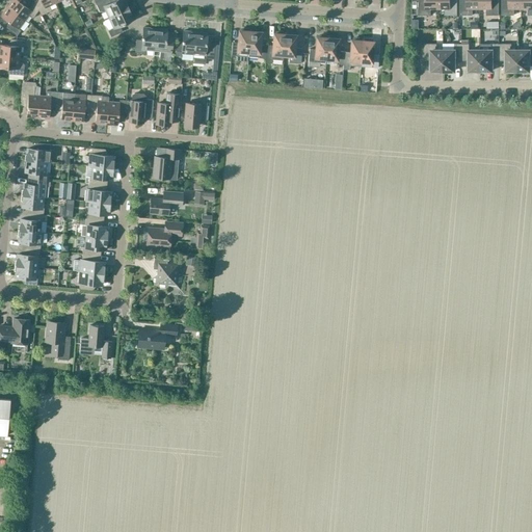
[(9,6),(8,8),(25,21),(28,16),(32,19),(38,10),(34,2),(33,0),(20,0),(19,2),(16,0),(11,0),(9,4),(9,6)]
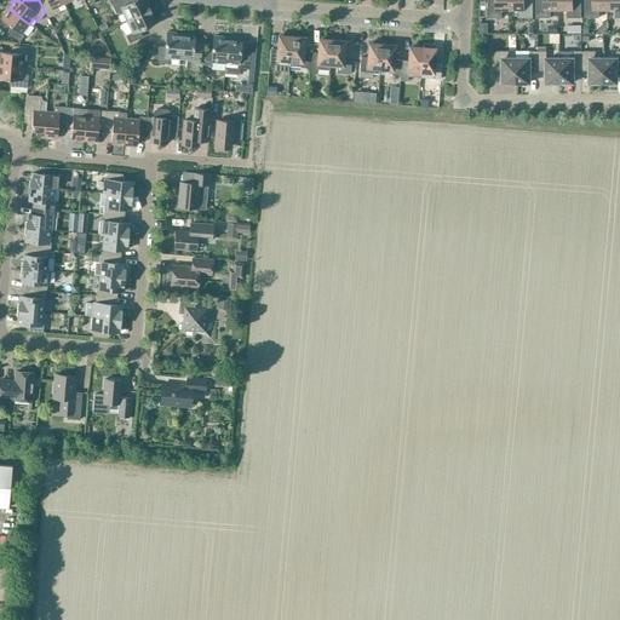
[(44,0),(40,3),(45,12),(47,18),(59,12),(57,7),(63,5),(61,0),(44,0)]
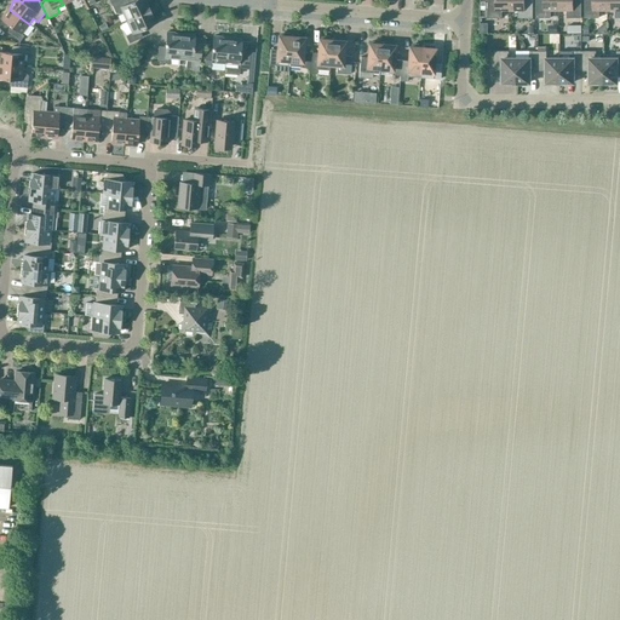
[(108,0),(110,4),(115,15),(118,13),(120,15),(122,13),(126,21),(149,10),(145,4),(144,4),(142,0),(108,0)]
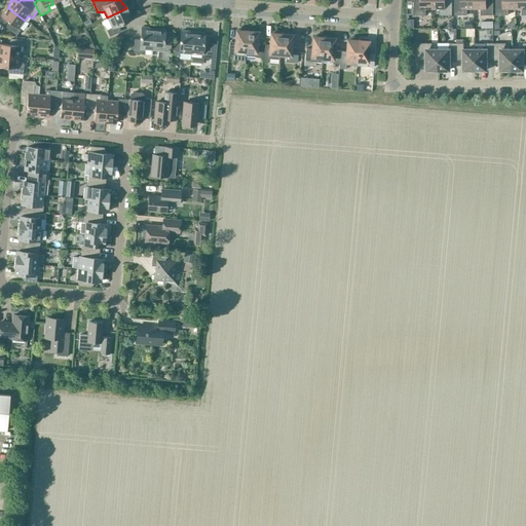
[(433,8),(431,0),(419,0),(420,0),(413,0),(413,15),(425,15),(425,8),(433,8)]
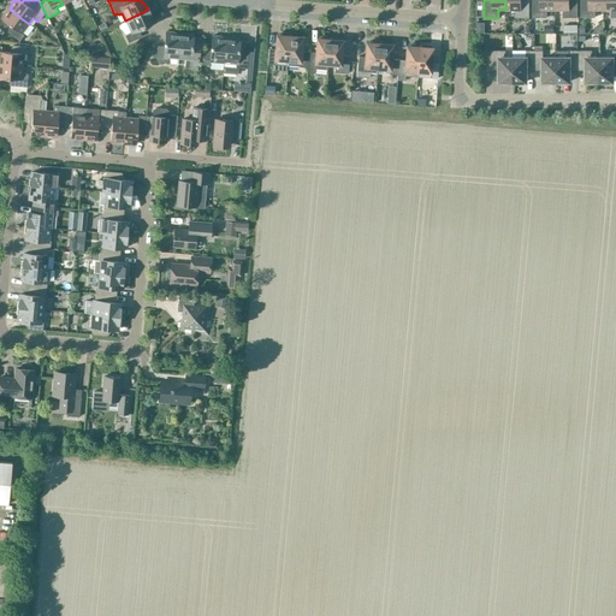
[(505,0),(507,10),(514,10),(515,18),(528,18),(528,0),(521,0),(520,0),(505,0)]
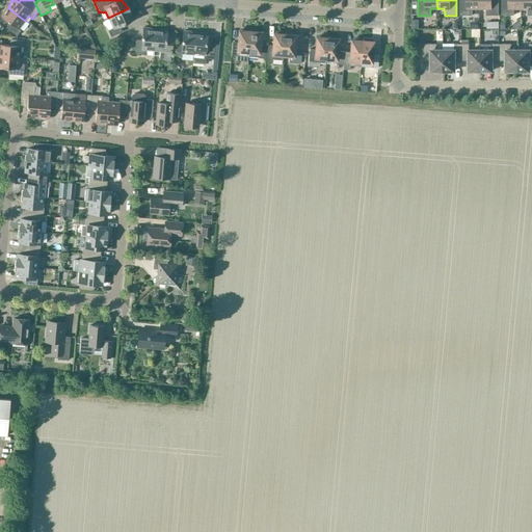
[(479,8),(478,0),(466,0),(467,0),(459,0),(459,16),(472,16),(472,8),(479,8)]
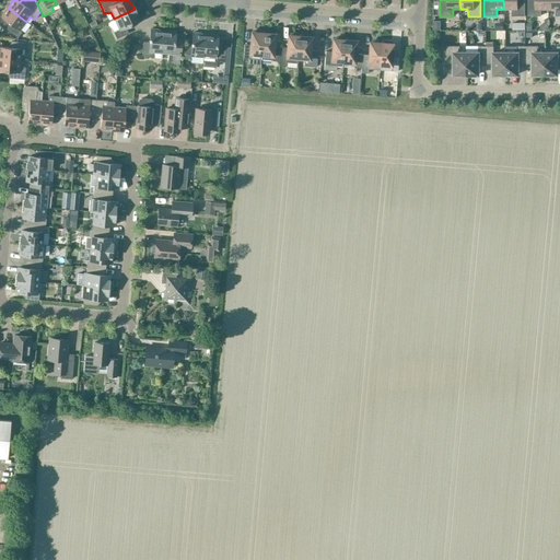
[(503,0),(504,9),(512,9),(512,16),(524,16),(524,0),(517,0),(516,0),(503,0)]
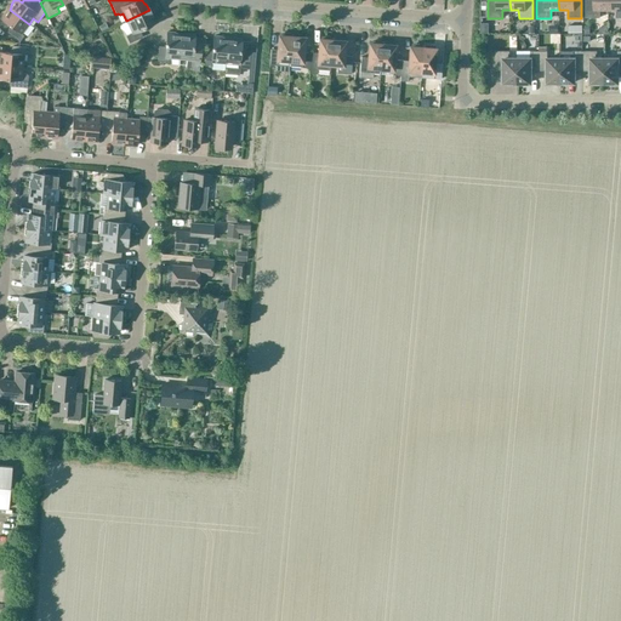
[(608,10),(607,0),(592,0),(593,0),(585,0),(585,18),(599,18),(599,10),(608,10)]
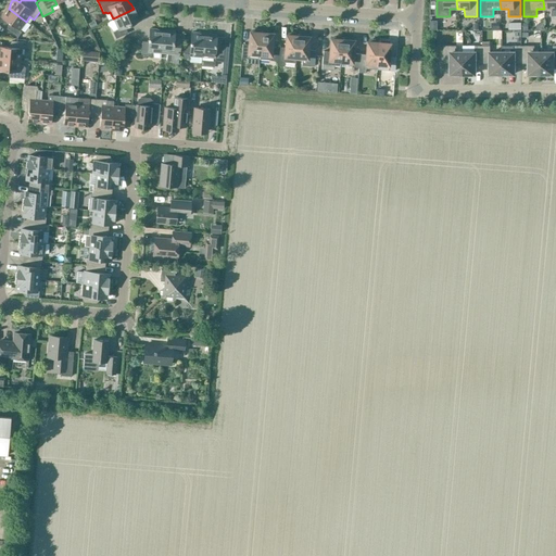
[(555,0),(543,0),(544,9),(552,9),(552,16),(555,15),(555,0)]
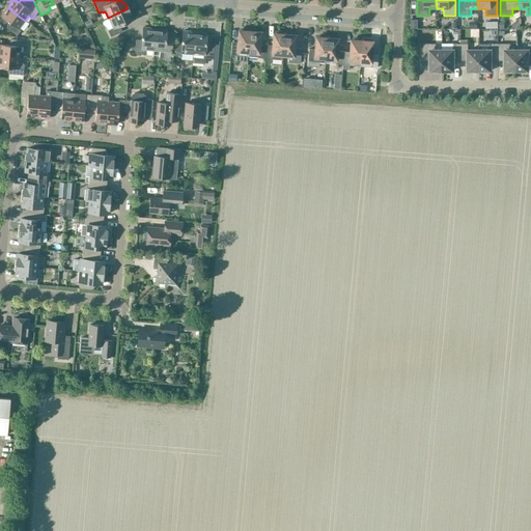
[(25,21),(8,8),(6,10),(4,10),(0,16),(2,17),(1,18),(9,24),(6,28),(17,36),(20,31),(18,29),(25,21)]
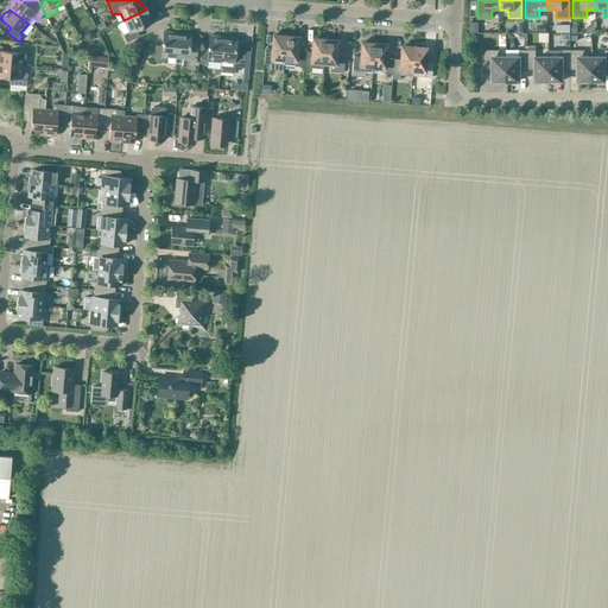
[(146,10),(124,20),(130,32),(124,36),(126,43),(139,37),(137,30),(151,24),(149,18),(150,17),(146,10)]
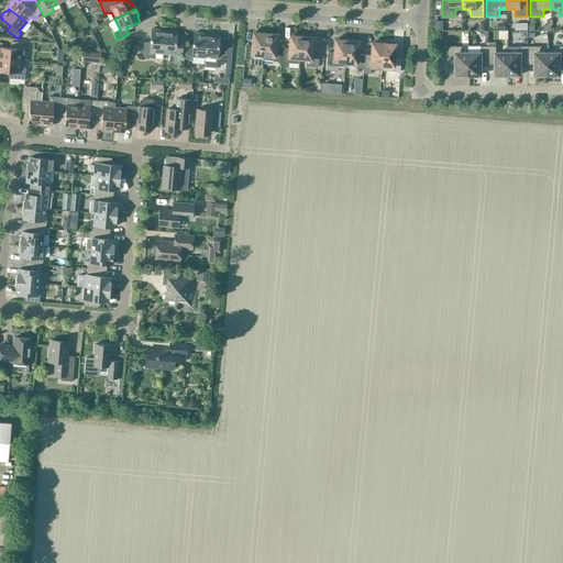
[(162,54),(164,31),(152,30),(150,43),(144,43),(142,56),(150,56),(152,58),(154,58),(155,53),(162,54)]
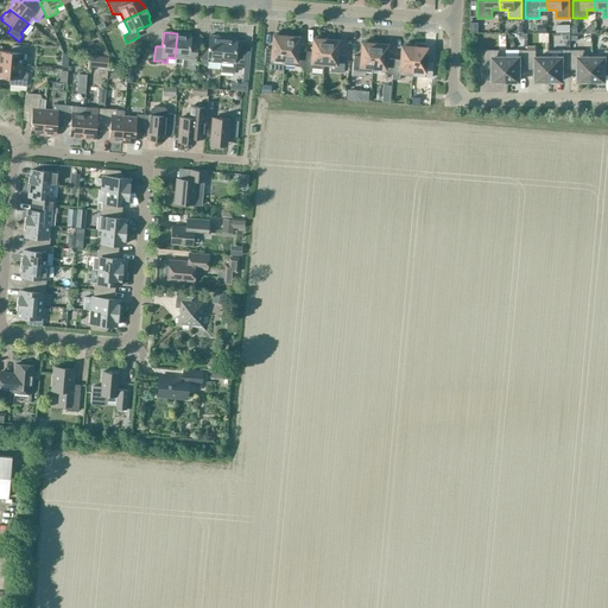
[(177,33),(175,58),(183,59),(182,65),(184,67),(187,67),(187,70),(195,71),(196,50),(189,49),(190,35),(177,33)]
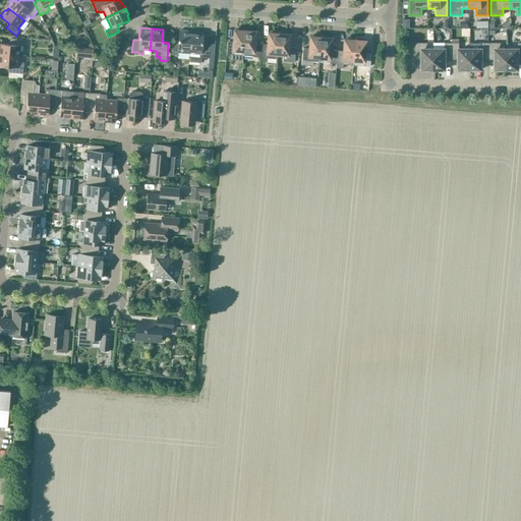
[(242,55),(245,30),(236,29),(236,31),(234,31),(233,43),(227,42),(226,55),(232,55),(232,59),(242,60),(242,55)]
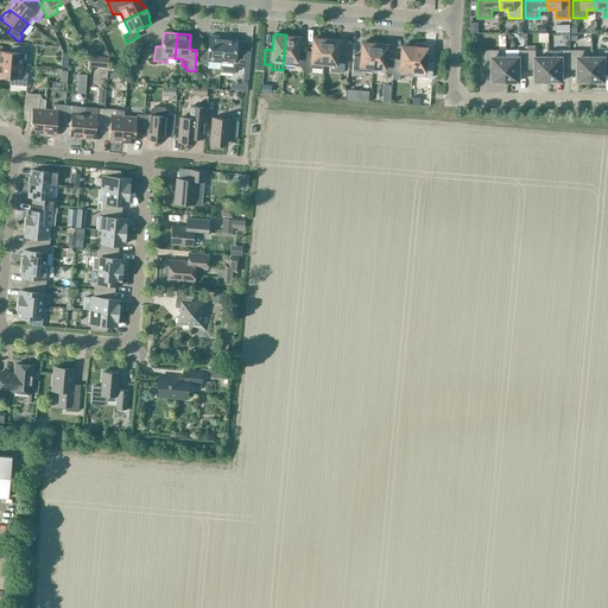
[(296,67),(303,68),(304,52),(297,51),(298,38),(296,38),(297,36),(286,35),(283,64),(296,65),(296,67)]
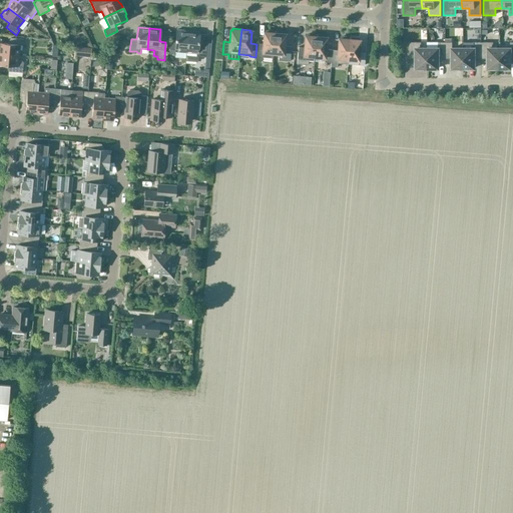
[(169,42),(168,54),(175,55),(174,58),(185,59),(186,52),(188,31),(176,30),(175,43),(169,42)]
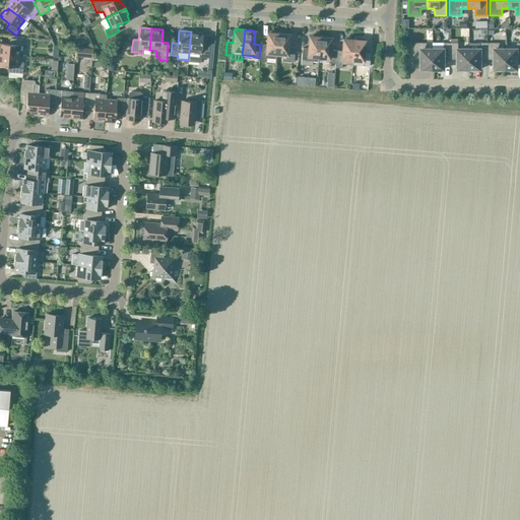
[(188,60),(188,62),(200,63),(201,58),(206,58),(208,58),(209,44),(201,43),(202,34),(202,33),(191,31),(189,53),(188,60)]
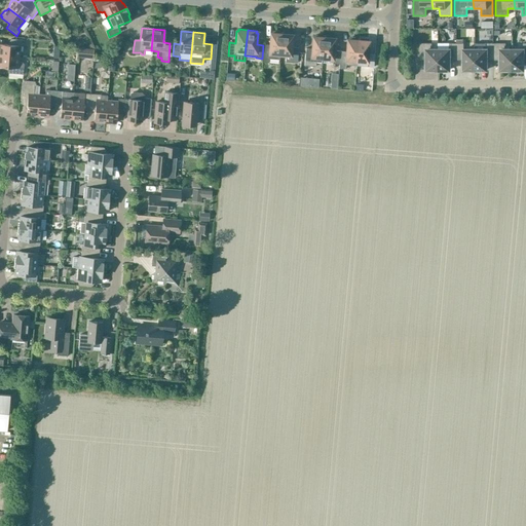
[(263,45),(262,59),(262,63),(268,63),(269,59),(279,60),(279,55),(282,33),(272,32),(272,34),(270,34),(269,45),(263,45)]
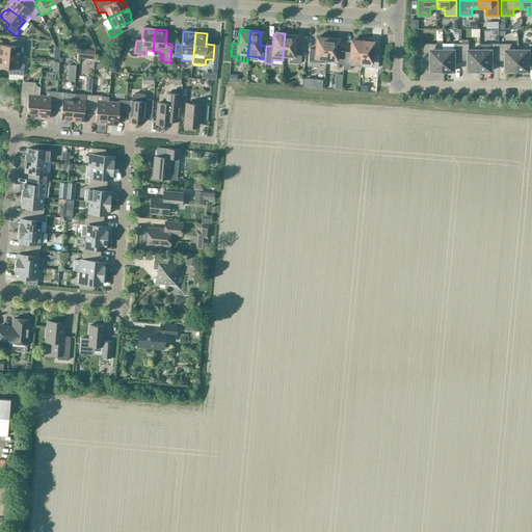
[(285,33),(283,56),(289,56),(288,62),(300,63),(301,49),(295,48),(296,36),(294,35),(294,34),(285,33)]
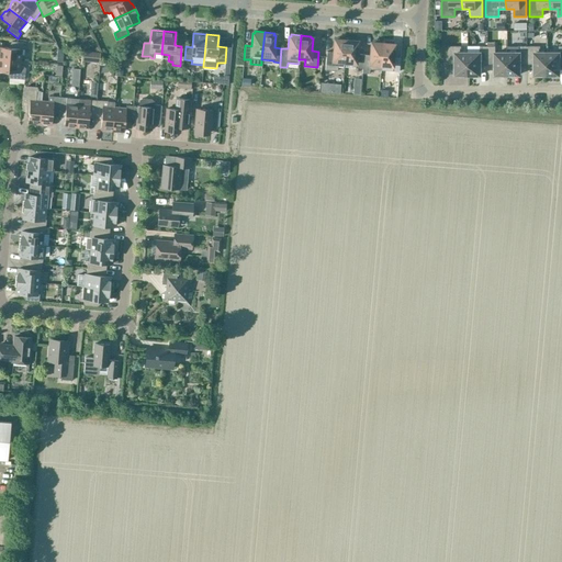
[(344,63),(346,38),(336,38),(336,40),(334,40),(333,53),(326,52),(325,69),(337,71),(337,66),(344,67),(344,63)]
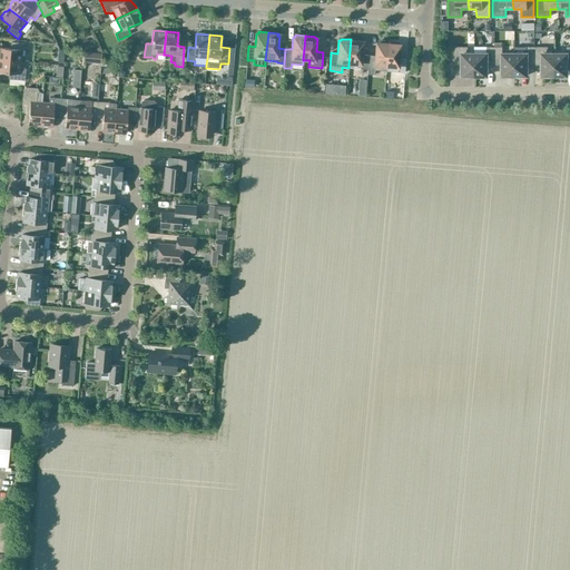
[(349,68),(360,69),(367,70),(369,56),(362,56),(363,42),(361,42),(361,40),(351,39),(349,64),(349,68)]
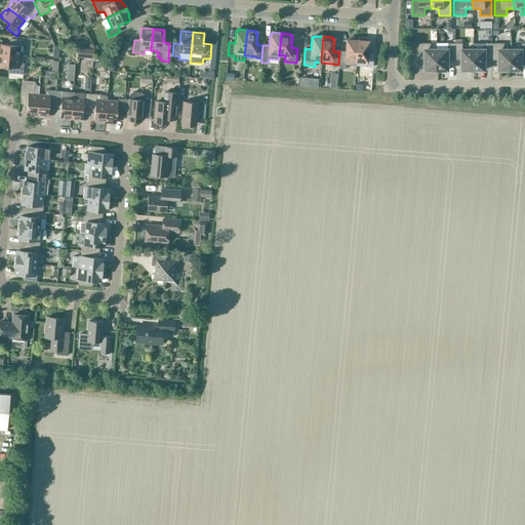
[(345,65),(356,66),(356,62),(358,39),(349,38),(349,40),(347,40),(346,52),(339,51),(338,65),(337,69),(345,69),(345,65)]
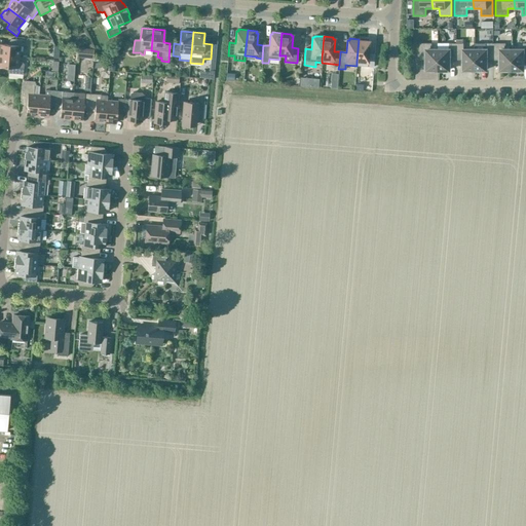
[(0,55),(20,58),(20,51),(23,51),(23,46),(23,40),(10,39),(10,45),(0,44),(0,55)]
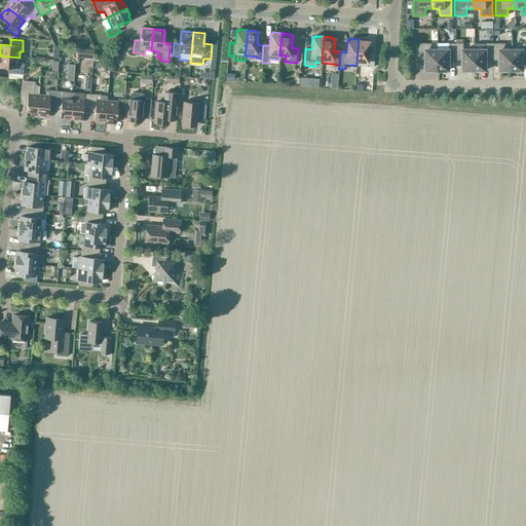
[(359,39),(357,62),(357,66),(367,67),(373,68),(374,54),(368,53),(369,42),(367,42),(368,40),(359,39)]
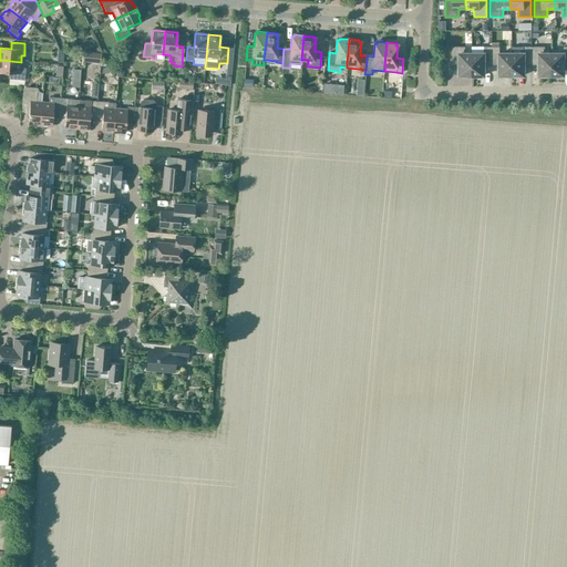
[(492,48),(492,62),(498,62),(498,76),(512,76),(512,53),(500,53),(500,47),(498,47),(498,42),(492,42),(492,48)]
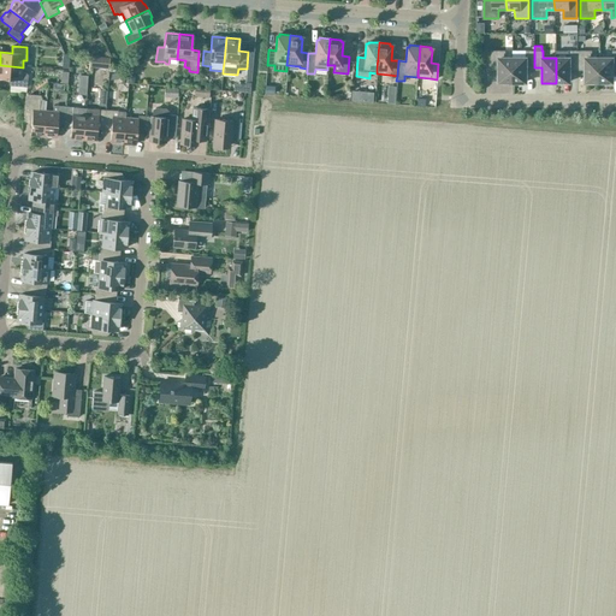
[(578,51),(556,51),(556,58),(556,83),(569,83),(569,67),(578,67),(578,51)]
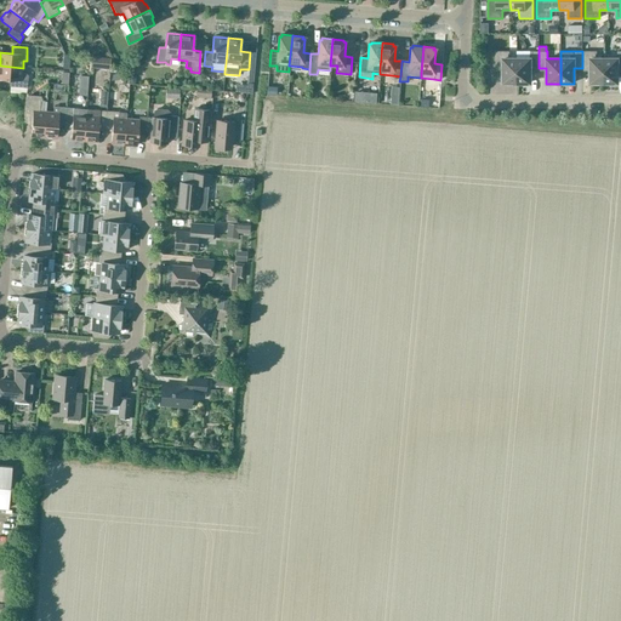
[(582,51),(582,68),(590,68),(590,84),(604,84),(604,58),(597,58),(597,51),(582,51)]
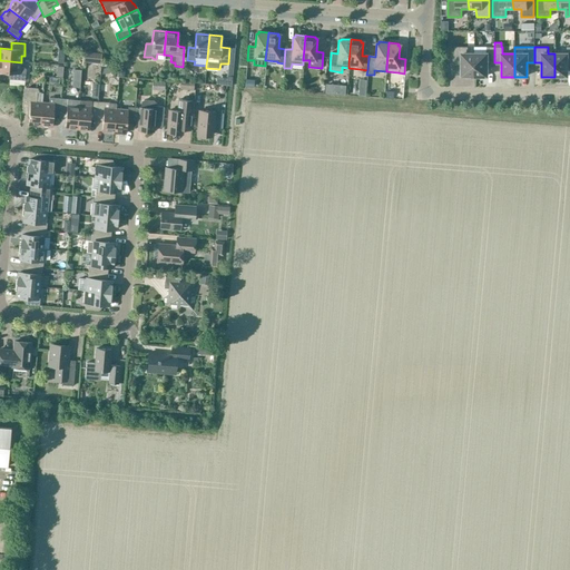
[(567,53),(554,53),(554,77),(567,77),(567,62),(569,61),(569,47),(567,47),(567,53)]
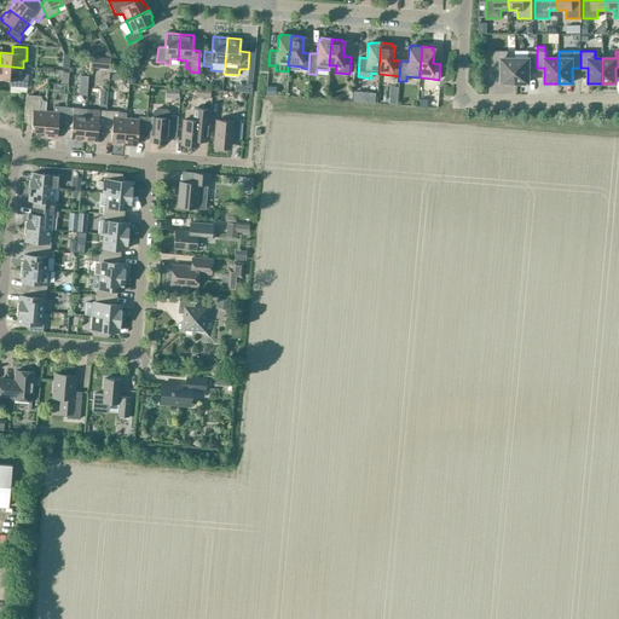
[(515,84),(515,59),(508,59),(508,52),(493,52),(493,68),(501,68),(501,84),(515,84)]
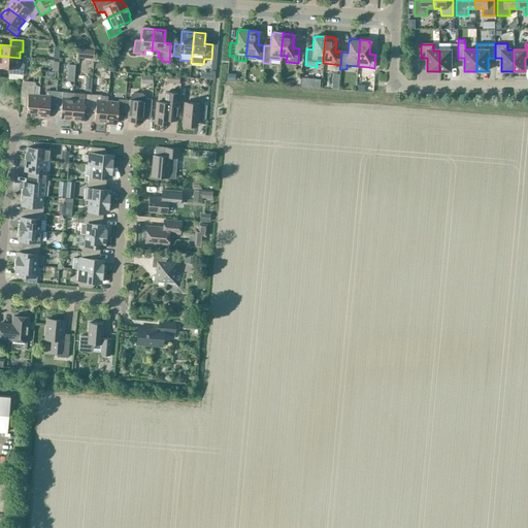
[(439,51),(439,71),(451,71),(451,58),(458,58),(458,44),(451,44),(451,51),(439,51)]
